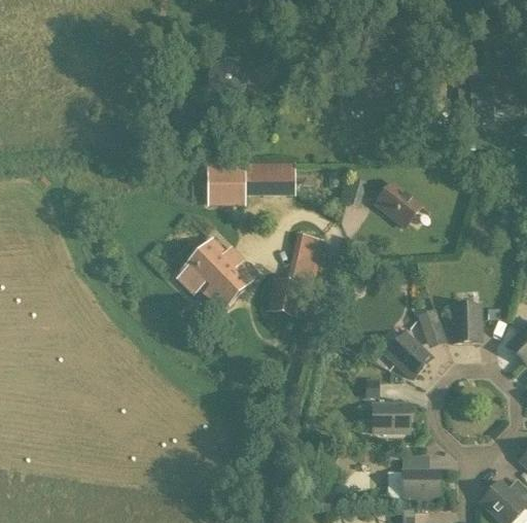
[(227,0),(230,13),(261,6),(259,0),(227,0)]
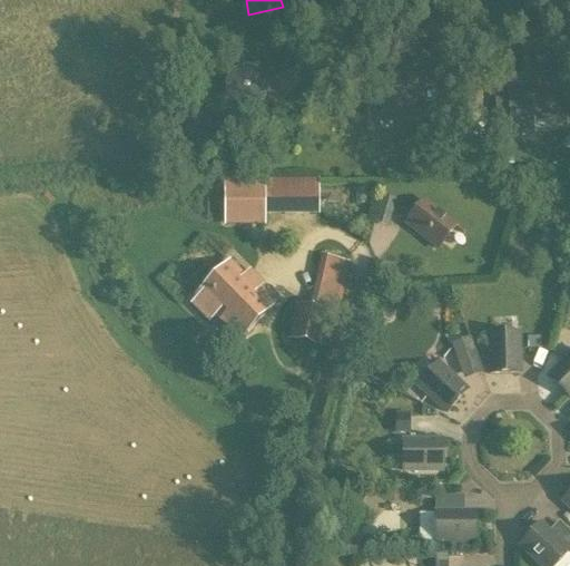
[(265,77),(265,76),(263,72),(262,71),(261,69),(258,67),(256,66),(255,65),(252,64),(247,62),(245,62),(244,62),(239,64),(236,65),(233,67),(231,69),(228,71),(227,74),(226,76),(226,78),(226,79),(225,80),(225,83),(225,84),(225,86),(226,88),(226,90),(227,93),(228,95),(229,96),(232,98),(234,100),(236,101),(238,103),(241,103),(243,104),(246,104),(248,104),(252,103),(255,101),(256,100),(258,99),(261,97),(262,96),(263,94),(264,93),(265,90),(265,88),(266,86),(266,84),(266,81),(266,79),(265,77)]
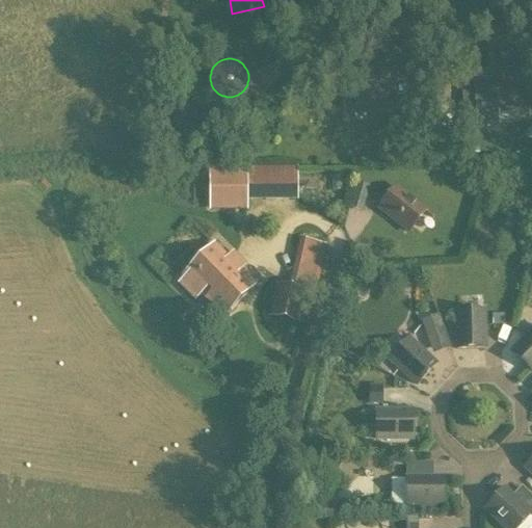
[(520,78),(519,63),(502,64),(502,79),(520,78)]
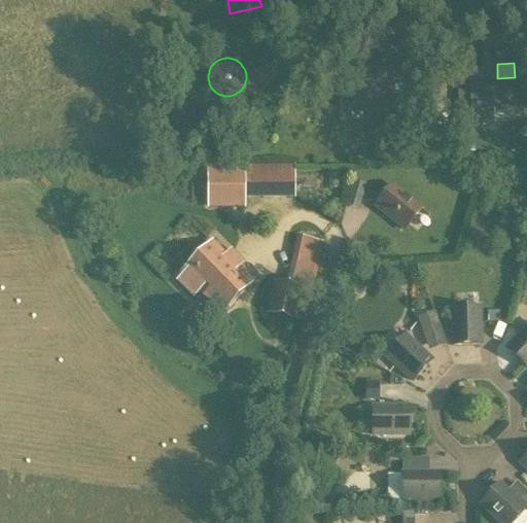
[(206,163),(197,163),(197,175),(207,175),(206,205),(245,205),(245,196),(294,196),(294,162),(206,162),(206,163)]
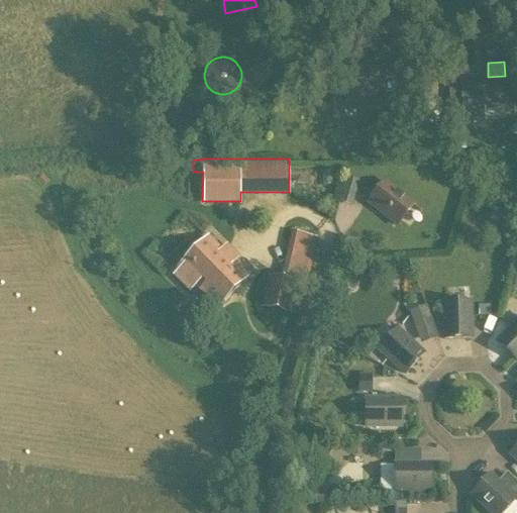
[(352,201),(358,176),(345,173),(338,198),(352,201)]
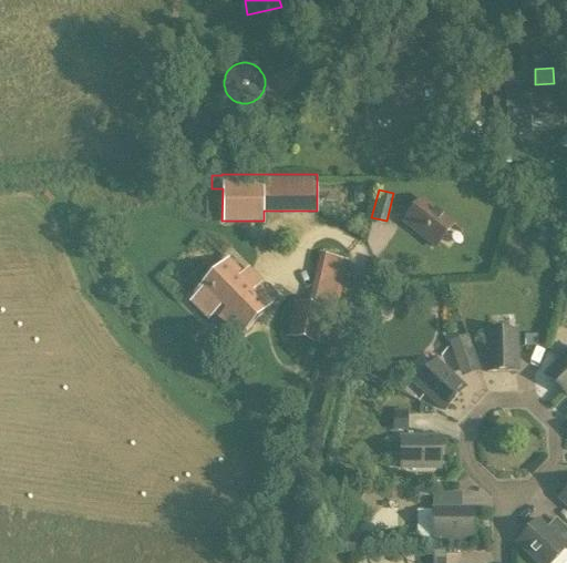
[(403,219),(412,226),(434,244),(452,222),(421,196),(403,219)]
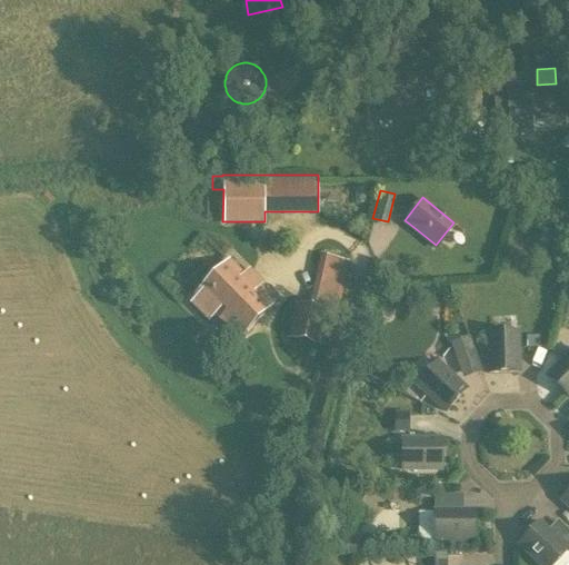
[(287,335),(321,342),(329,307),(327,306),(329,295),(341,297),(350,257),(320,250),(309,301),(295,298),(287,335)]
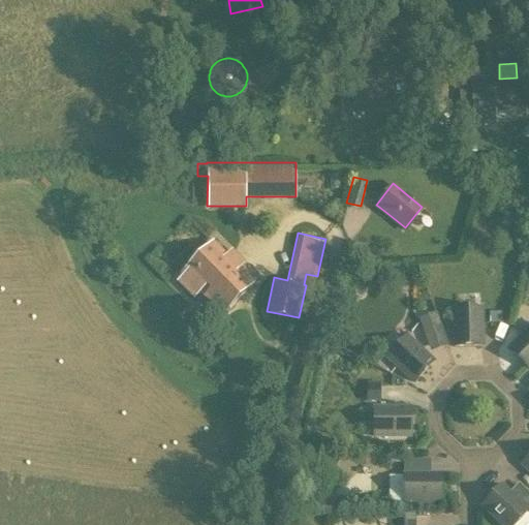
[(253,281),(238,266),(244,260),(235,251),(229,257),(212,239),(180,272),(222,313),(253,281)]
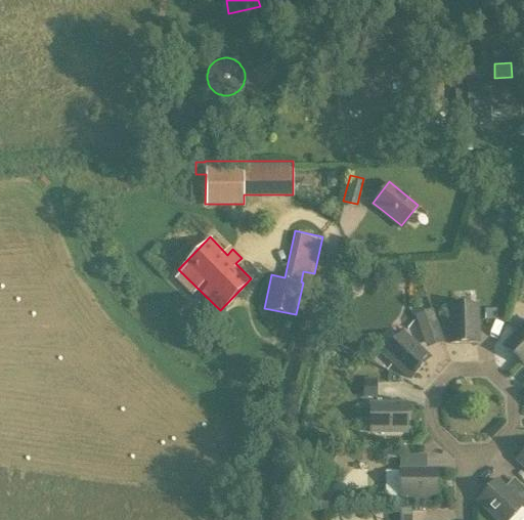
[(447,304),(448,341),(476,340),(475,304),(447,304)]
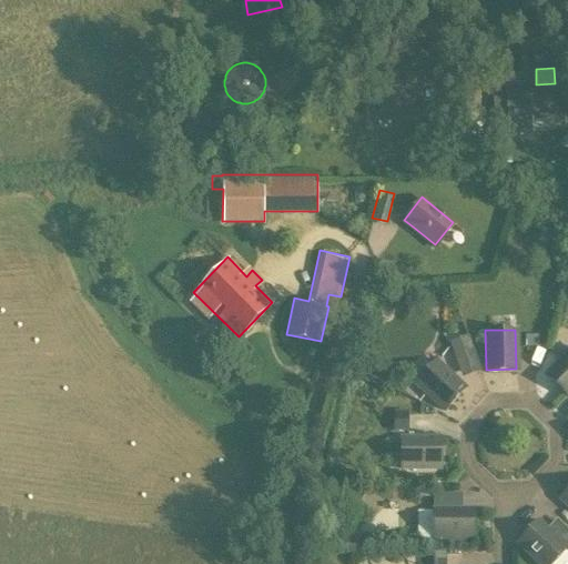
[(567,348),(544,374),(566,394),(567,391),(567,348)]
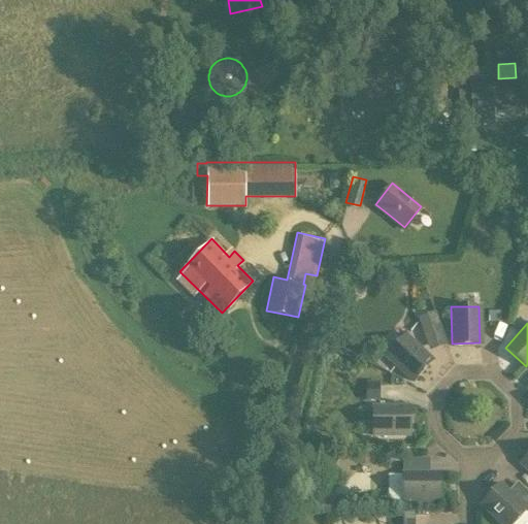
[(385,354),(411,379),(431,359),(403,334),(385,354)]
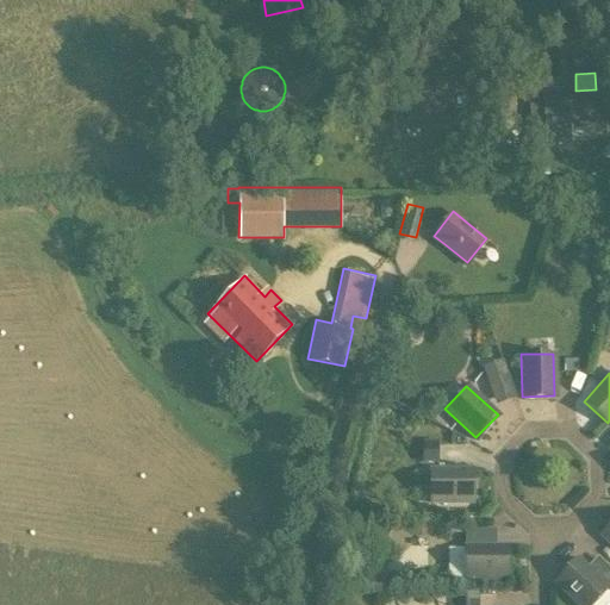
[(422,437),(422,460),(437,460),(437,437),(422,437)]
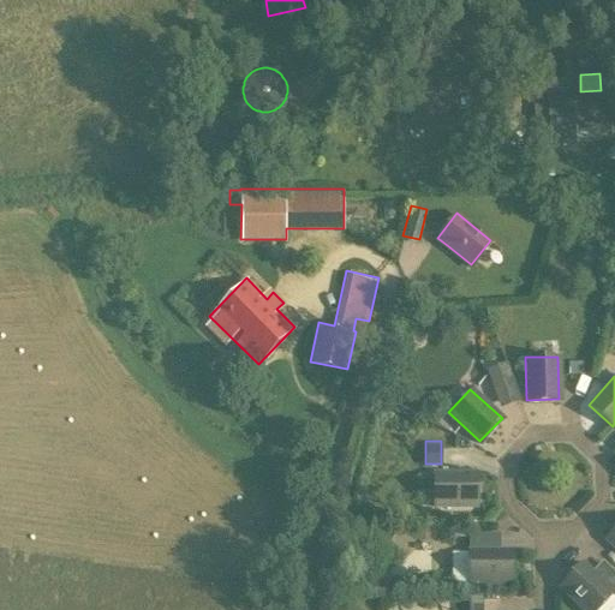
[(476,503),(476,472),(433,472),(433,504),(476,503)]
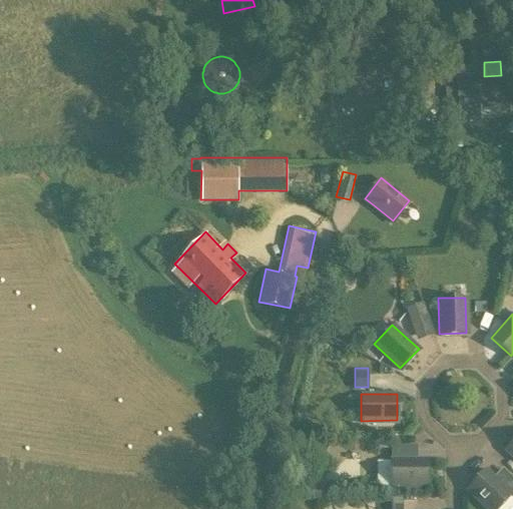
[(311,445),(327,452),(332,440),(317,433),(311,445)]
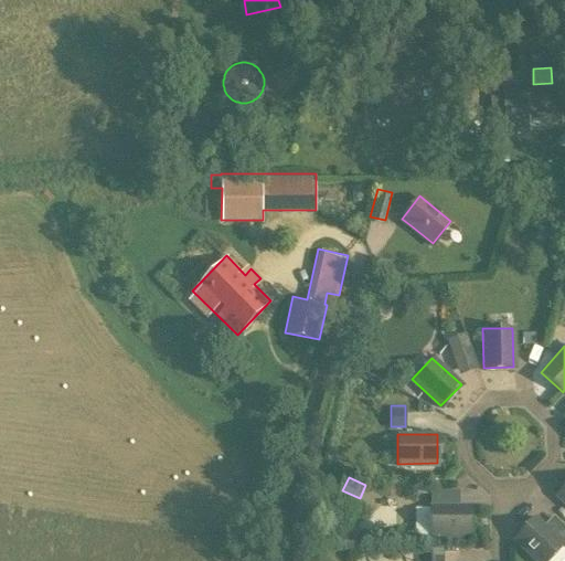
[(564,483),(555,494),(564,503),(564,483)]
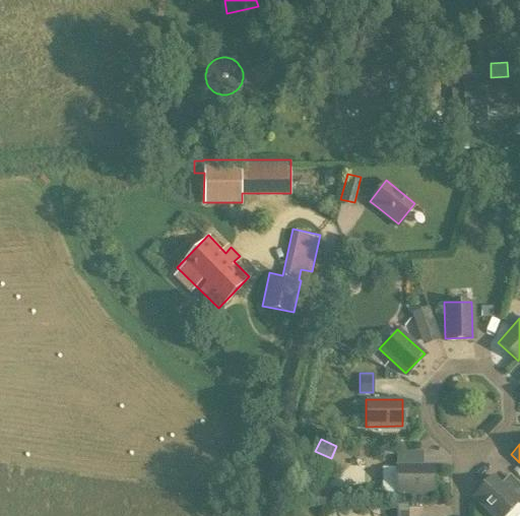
[(432,464),(395,464),(395,492),(432,492),(432,464)]
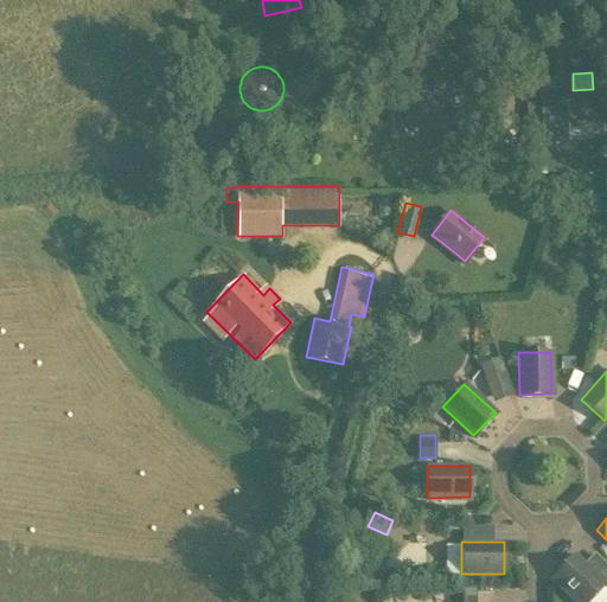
[(586,565),(582,563),(573,554),(551,577),(577,601),(585,601),(604,583),(606,586),(606,563),(602,559),(596,564),(592,559),(586,565)]
